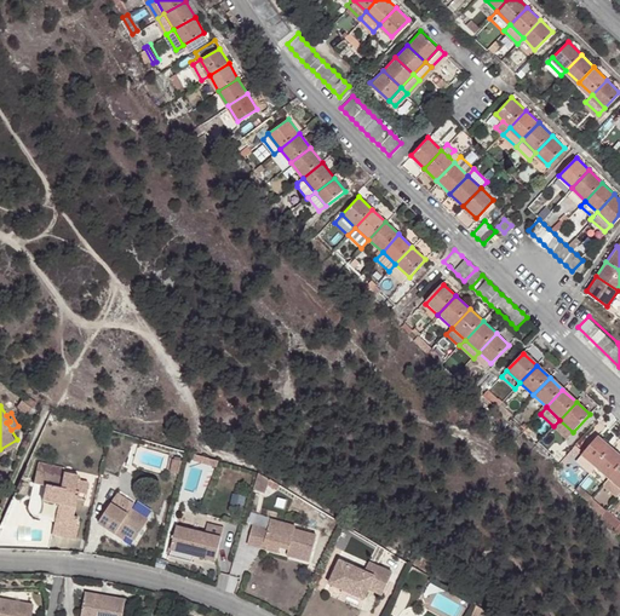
[(595,468),(610,449),(597,437),(580,456),(595,468)]
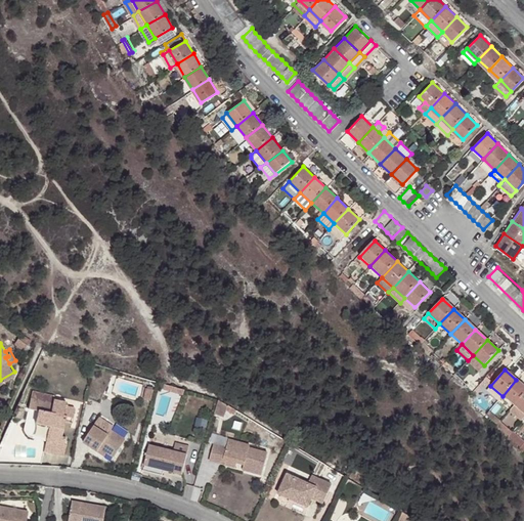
[(503,396),(514,406),(523,394),(523,386),(516,380),(503,396)]
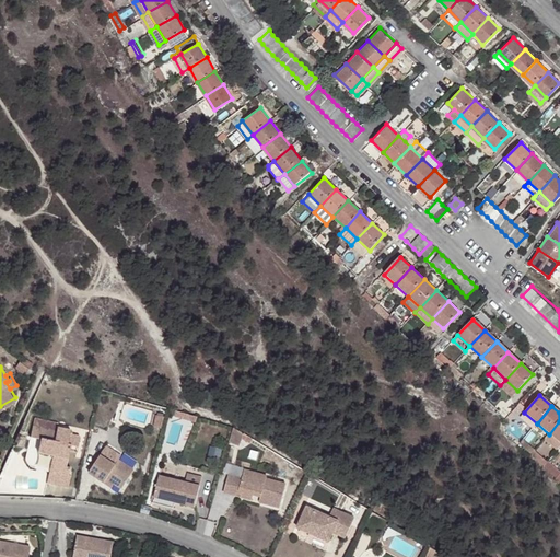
[(197,414),(176,407),(174,413),(196,419),(197,414)]
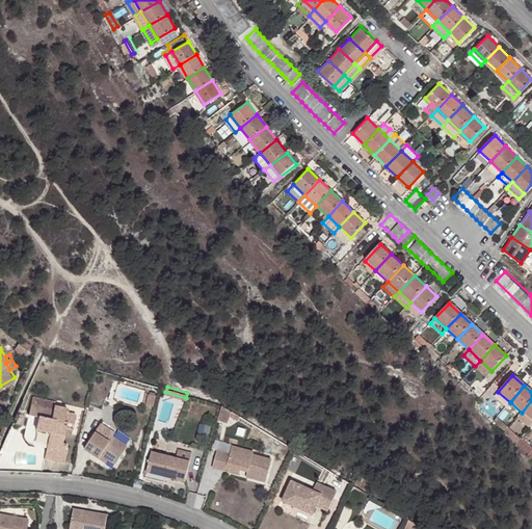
[(149,391),(145,401),(153,403),(156,393),(149,391)]
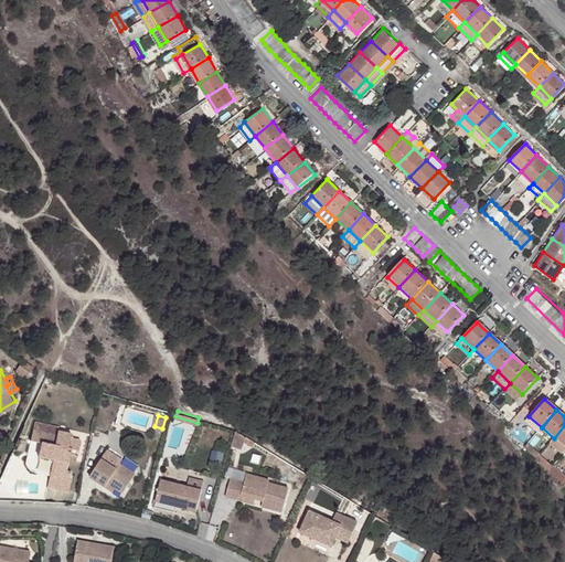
[(529,416),(524,422),(536,433),(542,427),(529,416)]
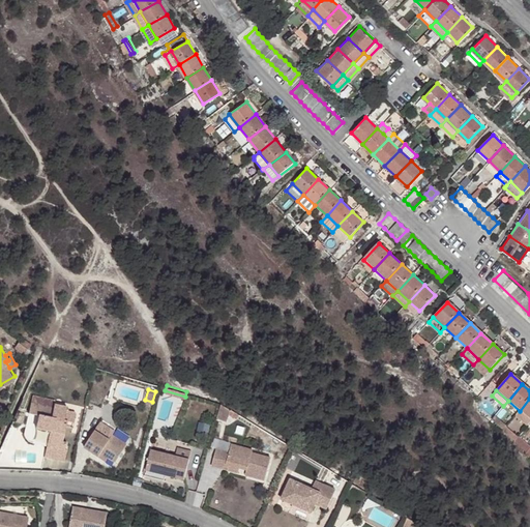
[(529,399),(520,411),(529,419),(529,399)]
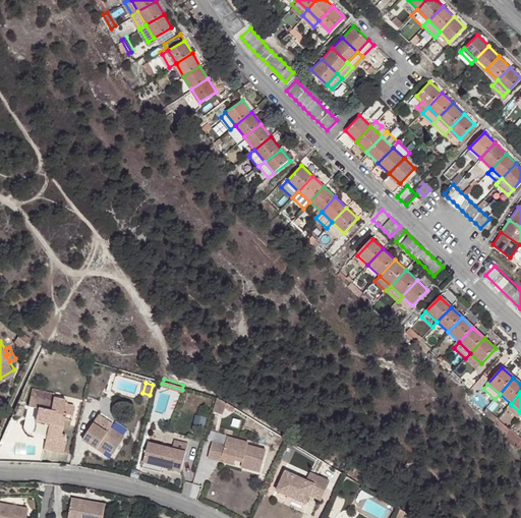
[(46,435),(65,439),(67,432),(62,429),(65,415),(66,410),(73,412),(74,402),(66,400),(67,397),(54,394),(53,397),(32,393),(24,422),(47,427),(46,435)]
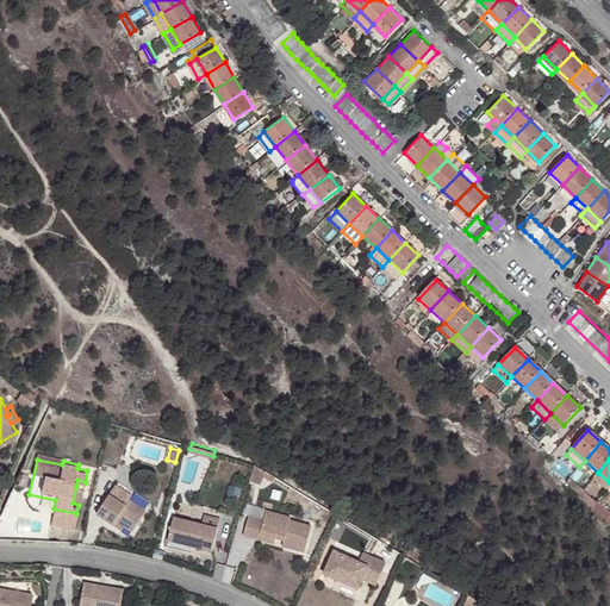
[(250,475),(261,480),(265,472),(266,467),(255,460),(250,475)]
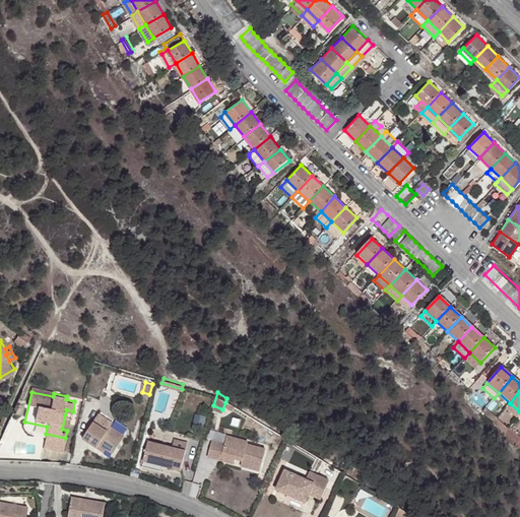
[(236,403),(226,398),(225,402),(234,406),(236,403)]
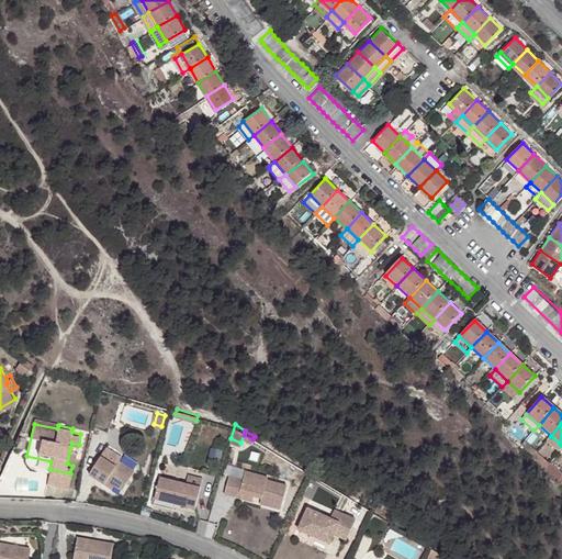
[(561,445),(551,436),(546,443),(558,454),(561,448),(561,445)]
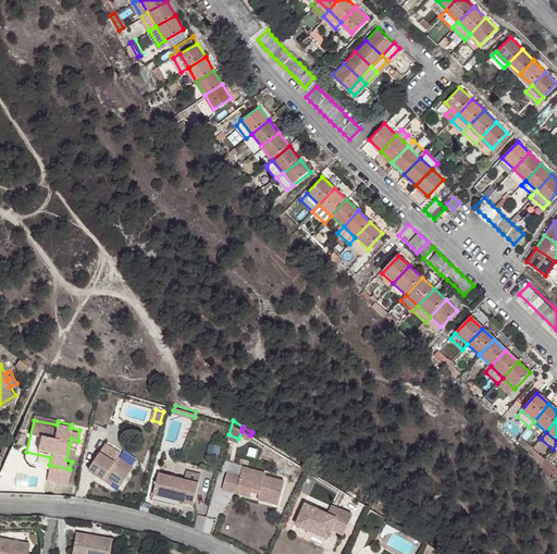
[(532,448),(520,438),(517,442),(529,453),(532,448)]
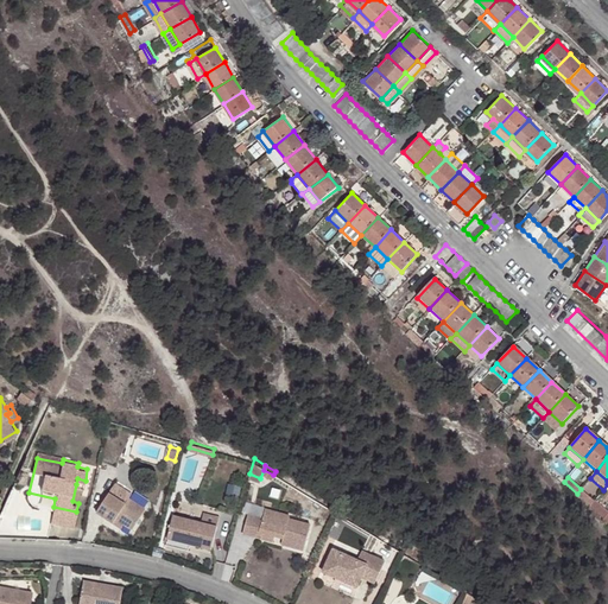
[(116,515),(125,520),(133,526),(146,506),(130,495),(125,501),(108,489),(97,508),(113,520),(116,515)]
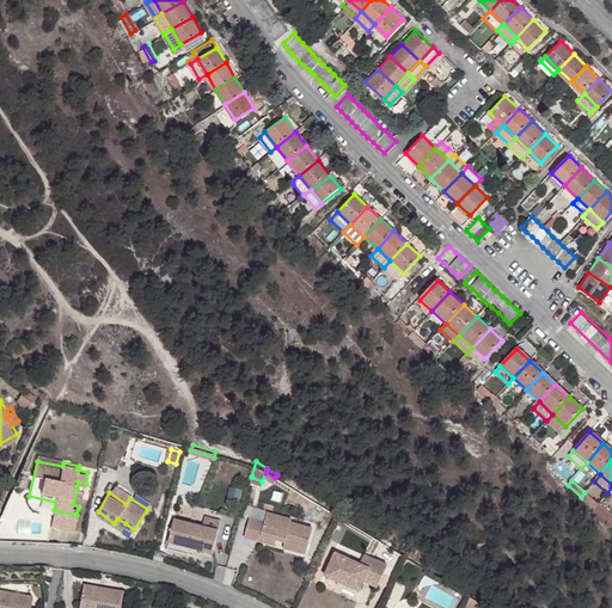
[(38,507),(54,510),(55,502),(29,496),(29,498),(31,502),(34,504),(38,507)]
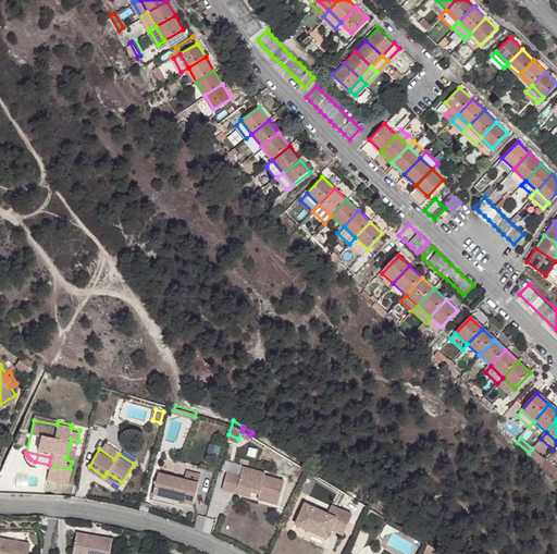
[(556,470),(544,459),(541,464),(554,474),(556,470)]
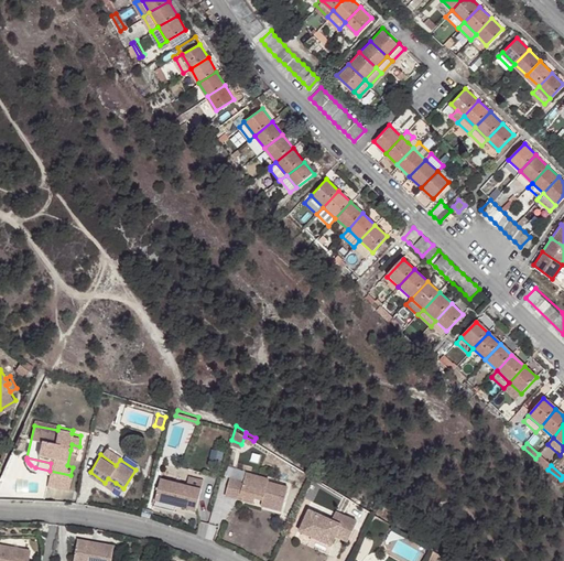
[(204,477),(162,467),(160,475),(201,486),(204,477)]
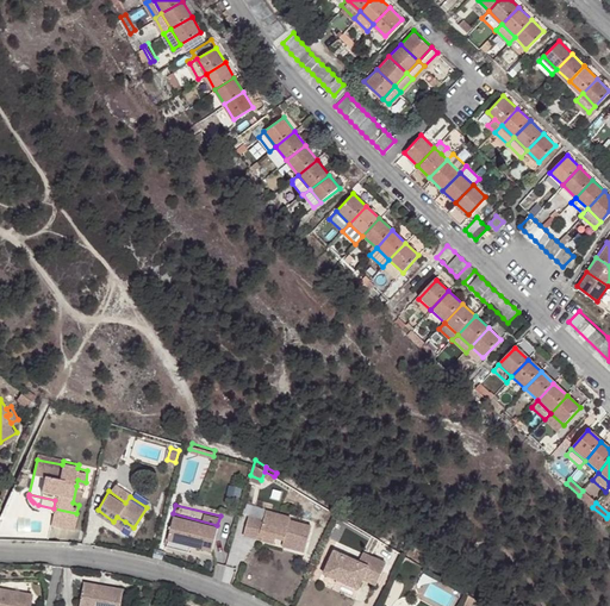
[(285,532),(284,537),(282,542),(304,549),(311,523),(304,522),(305,518),(266,507),(263,517),(249,512),(243,531),(259,535),(261,530),(275,535),(277,530),(285,532)]
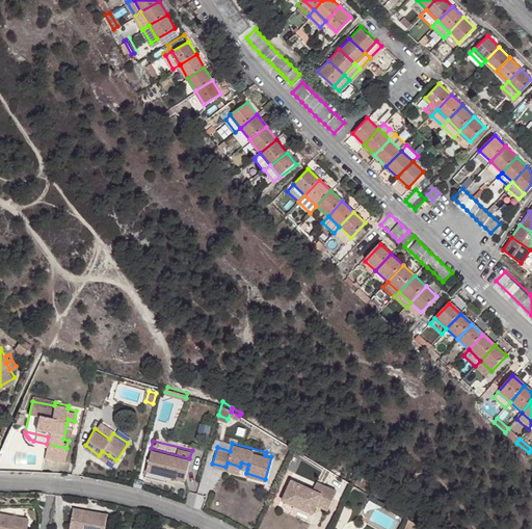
[(68,449),(67,448),(47,444),(45,454),(65,459),(68,449)]
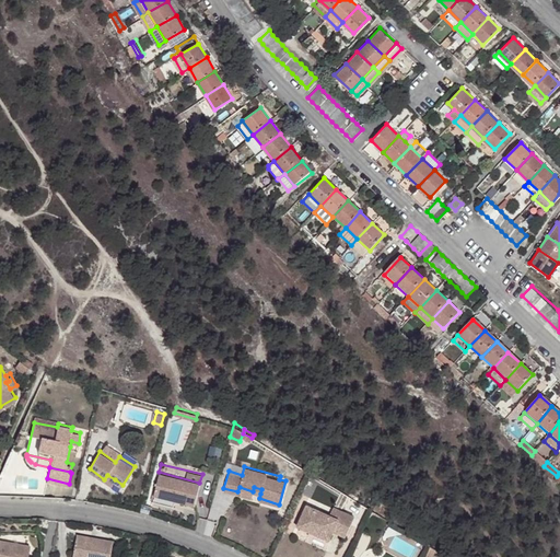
[(154,494),(174,498),(195,503),(199,483),(159,472),(154,494)]
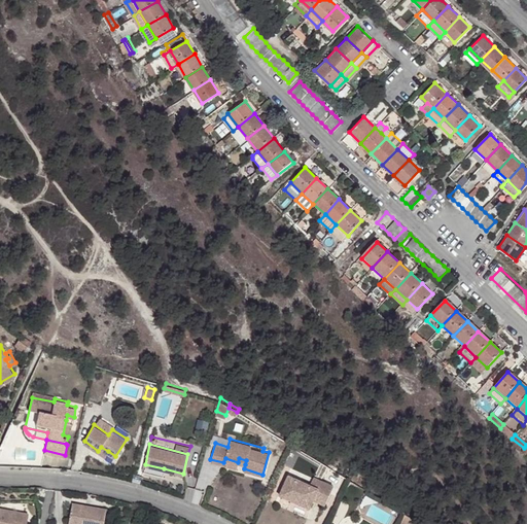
[(105,455),(108,451),(101,447),(98,451),(105,455)]
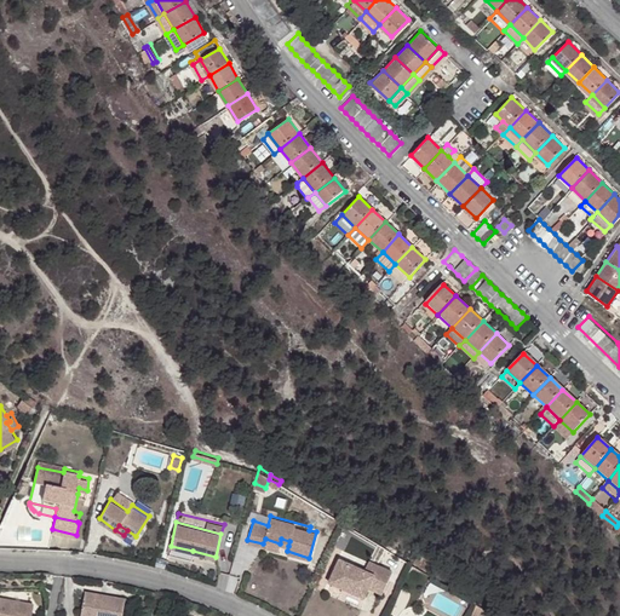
[(279,548),(280,543),(265,539),(263,543),(279,548)]
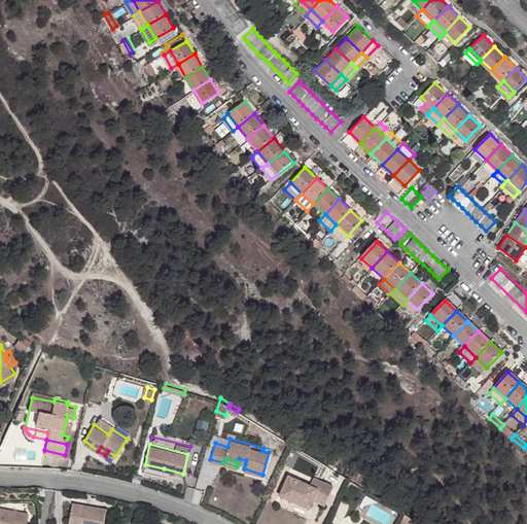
[(163,475),(164,468),(145,464),(143,469),(163,475)]
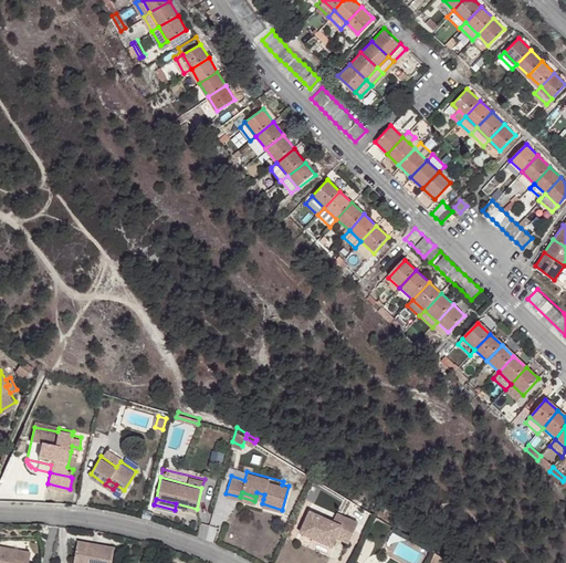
[(338,529),(352,534),(358,518),(336,509),(332,519),(310,509),(300,531),(331,544),(336,535),(338,529)]
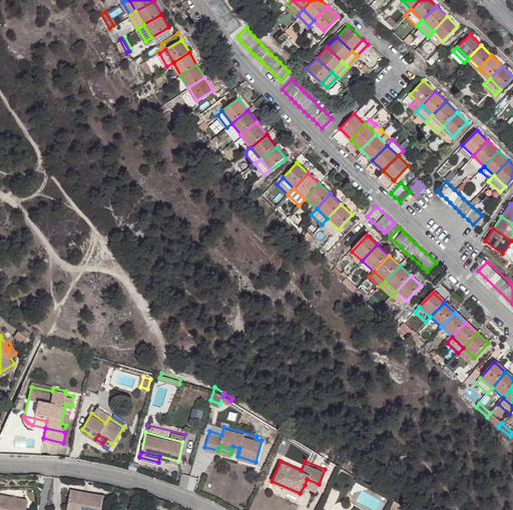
[(317,490),(319,484),(307,479),(305,485),(317,490)]
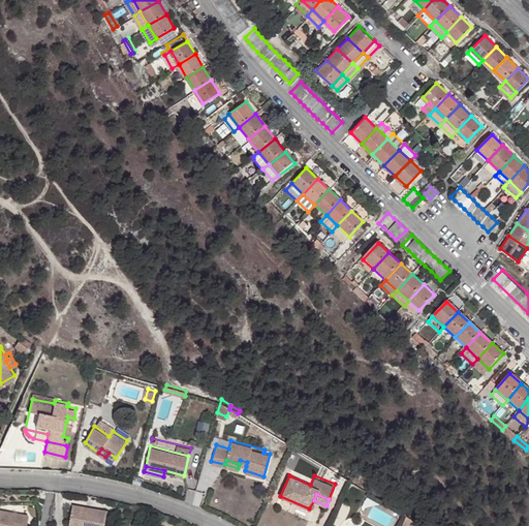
[(68,525),(67,525),(102,525),(106,508),(72,502),(68,525)]
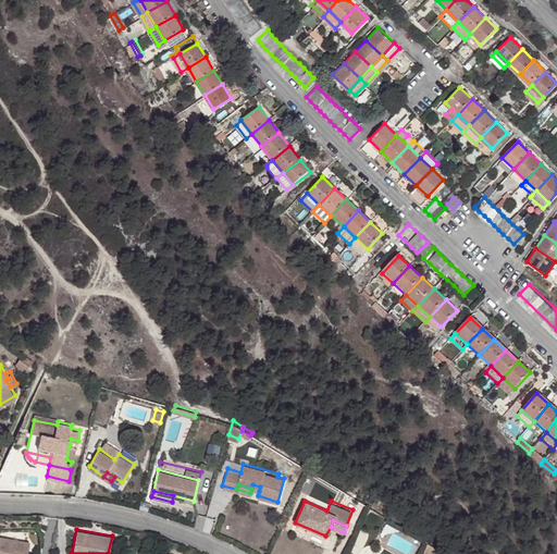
[(33,553),(28,553),(31,540),(0,534),(0,553),(33,553)]
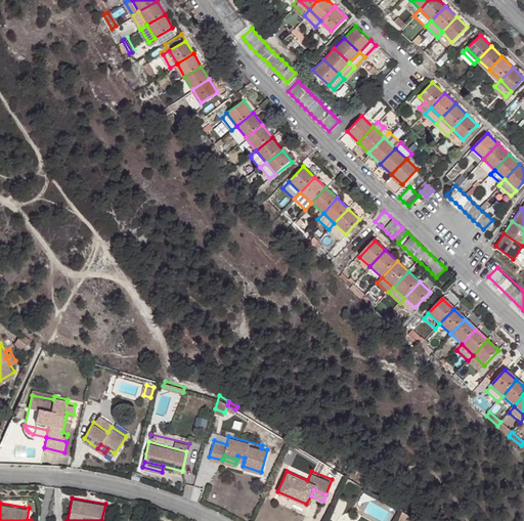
[(402,520),(407,512),(401,509),(394,520),(402,520)]
